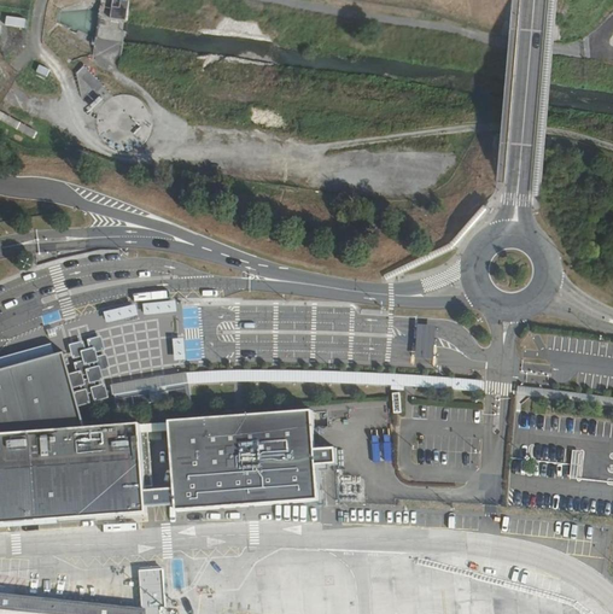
[(22,24),(23,16),(4,12),(3,22),(22,24)]
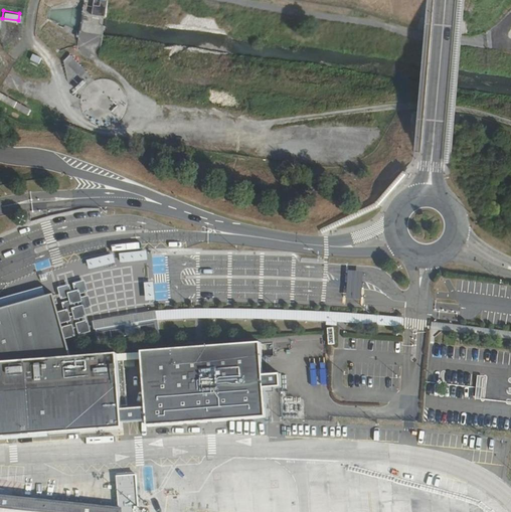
[(36,61),(39,54),(30,51),(27,57),(36,61)]
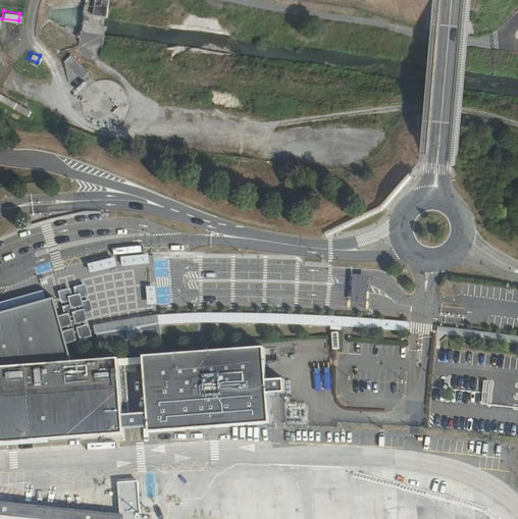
[(57,64),(72,81),(85,70),(69,53),(57,64)]
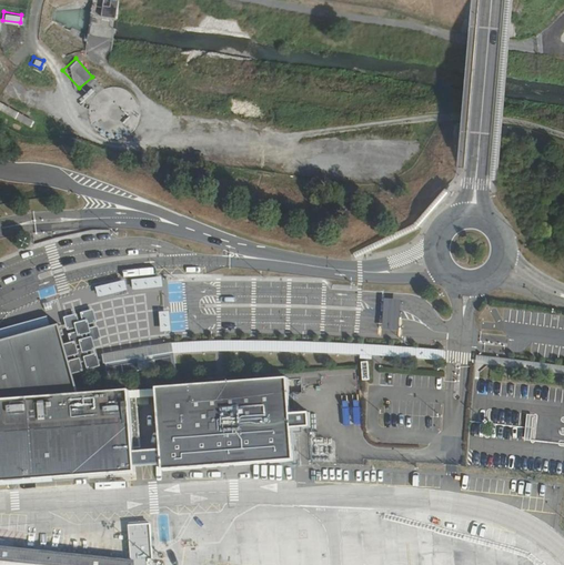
[(161,274),(131,278),(131,288),(162,284),(161,274)]
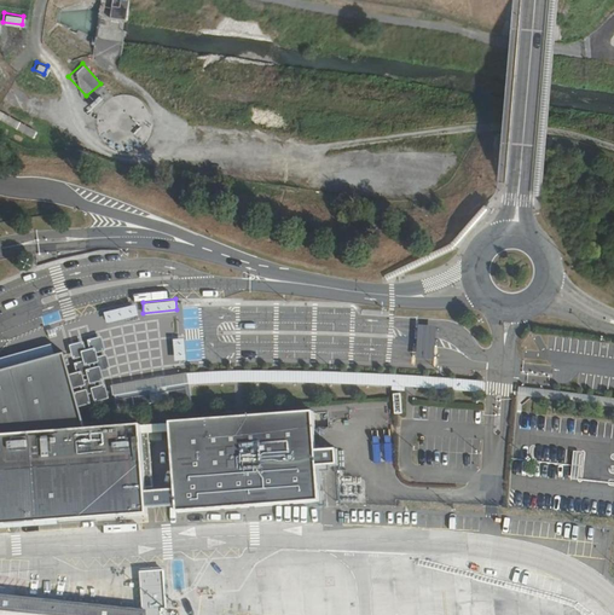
[(135,302),(103,309),(105,320),(138,313),(135,302)]
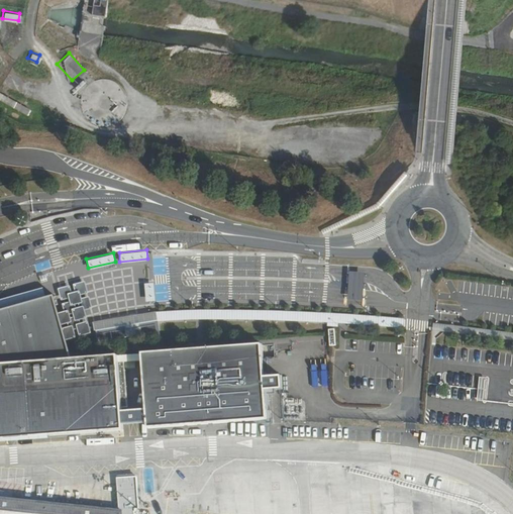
[(158,255),(148,257),(150,280),(143,280),(145,299),(160,298),(158,255)]
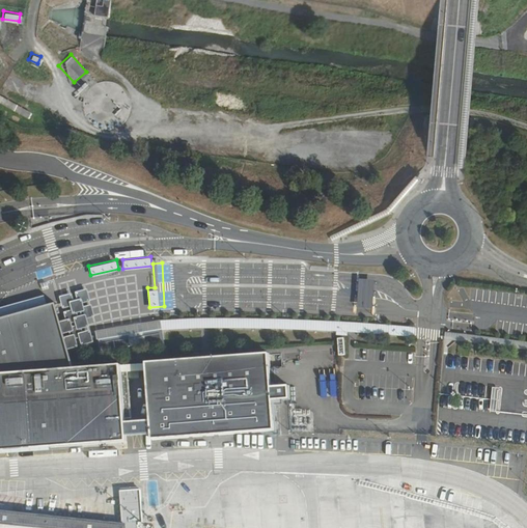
[(62,340),(52,301),(0,314),(0,520),(65,527),(122,527),(121,521),(0,508),(0,448),(122,439),(121,433),(147,431),(147,437),(271,427),(265,351),(201,355),(142,360),(116,362),(70,366),(65,350),(62,340)]
